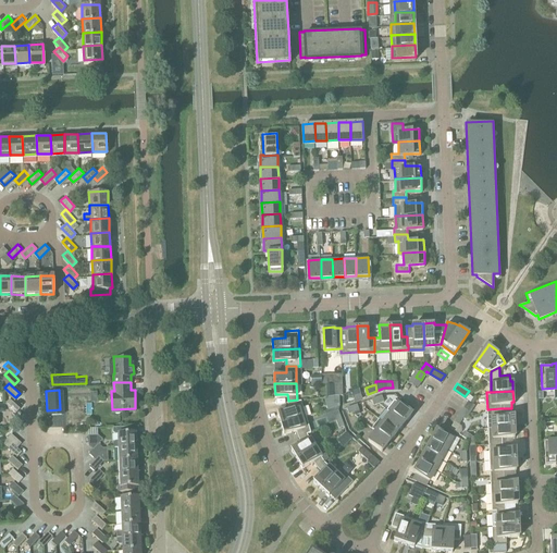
[(398,393),(387,407),(391,409),(405,421),(412,412),(400,402),(404,397),(398,393)]
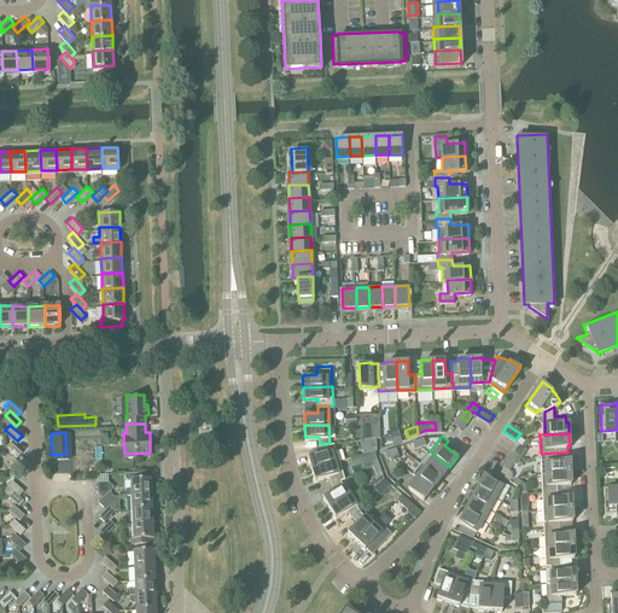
[(17,455),(22,450),(11,439),(6,444),(17,455)]
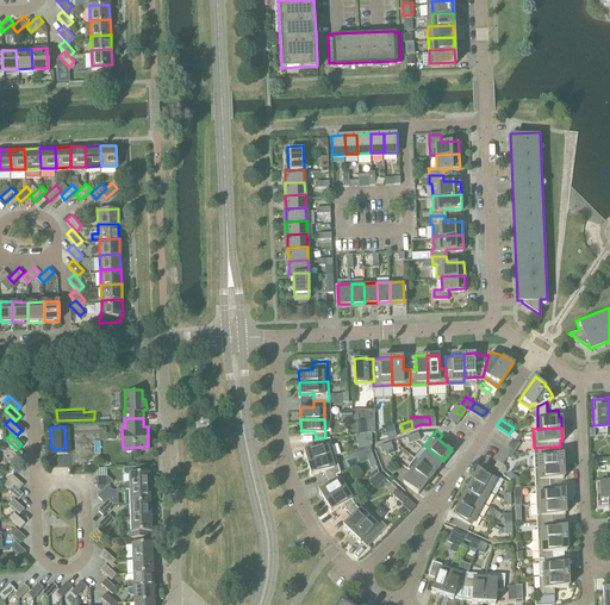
[(307,461),(335,453),(330,436),(325,437),(316,438),(317,446),(304,450),(307,461)]
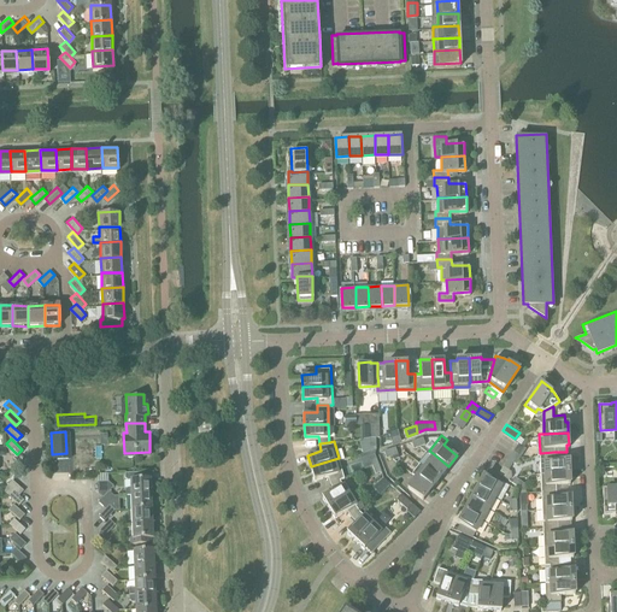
[(428,449),(419,460),(421,460),(424,464),(440,476),(448,466),(433,453),(429,451),(428,449)]
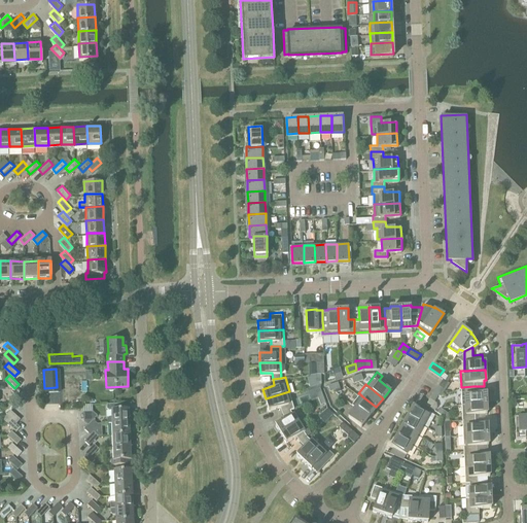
[(473,386),(461,387),(462,403),(487,402),(486,391),(484,391),(484,386),(473,386)]
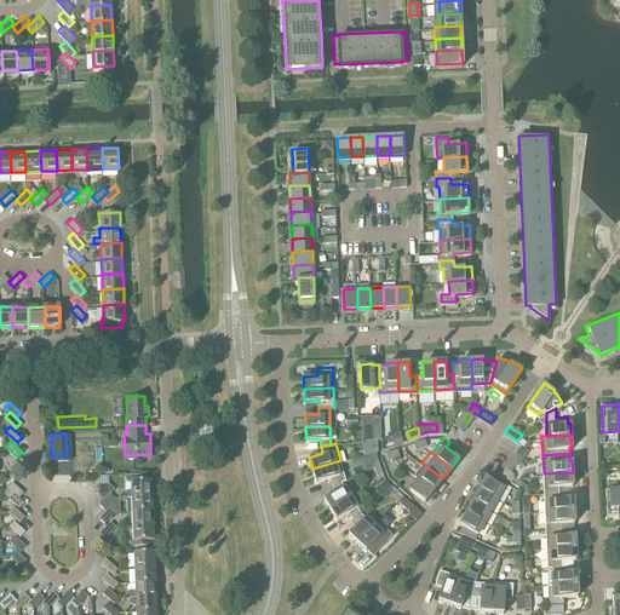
[(342,480),(346,478),(340,460),(313,469),(316,481),(329,476),(332,483),(342,480)]
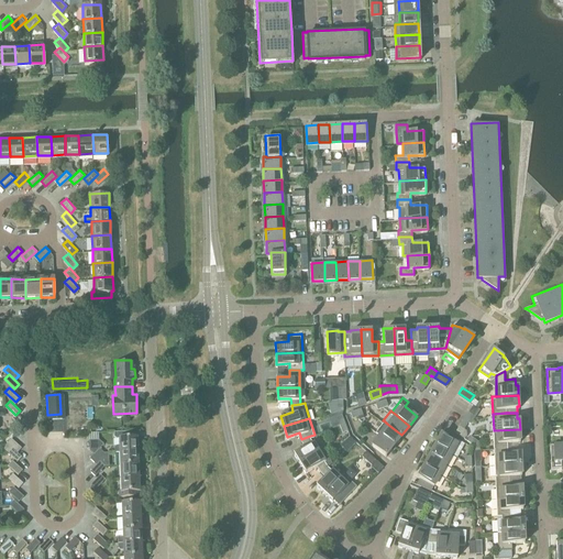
[(384,420),(376,430),(379,433),(394,445),(401,435),(387,424),(384,420)]
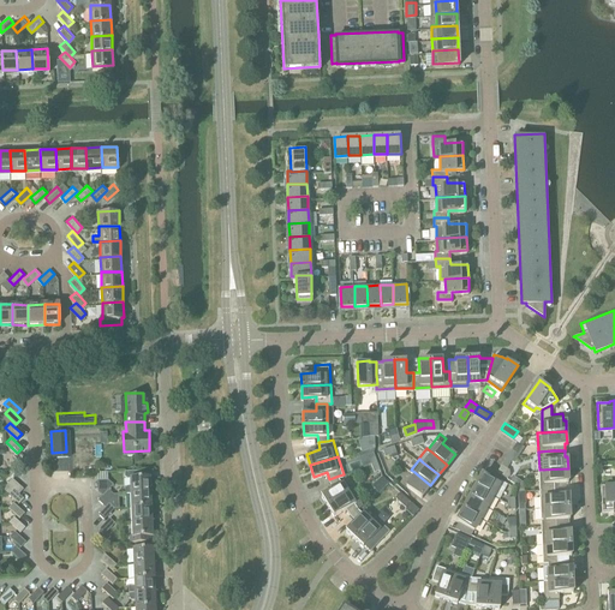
[(130,490),(150,489),(150,480),(150,474),(148,474),(147,467),(125,468),(125,473),(126,474),(130,474),(130,490)]
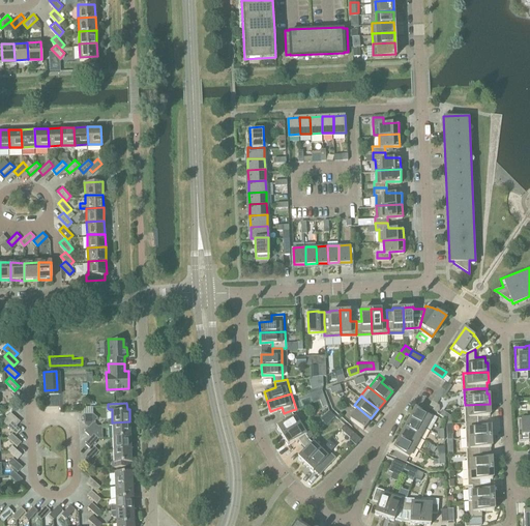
[(490,404),(465,405),(465,420),(478,420),(477,414),(490,414),(490,404)]
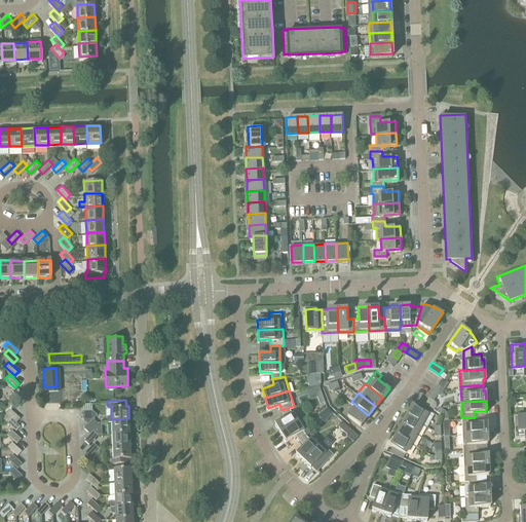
[(354,404),(347,413),(361,423),(368,415),(354,404)]
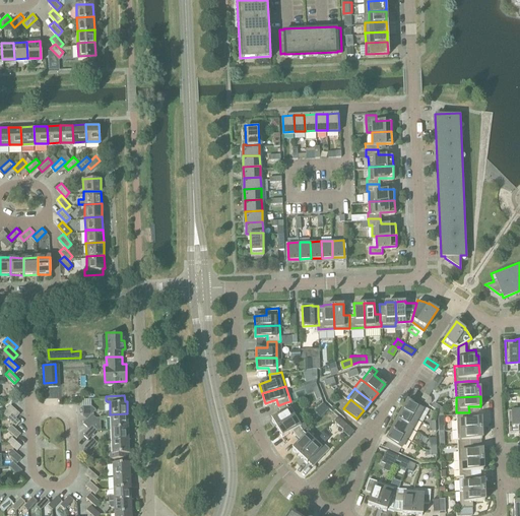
[(402,409),(416,417),(423,407),(407,399),(402,409)]
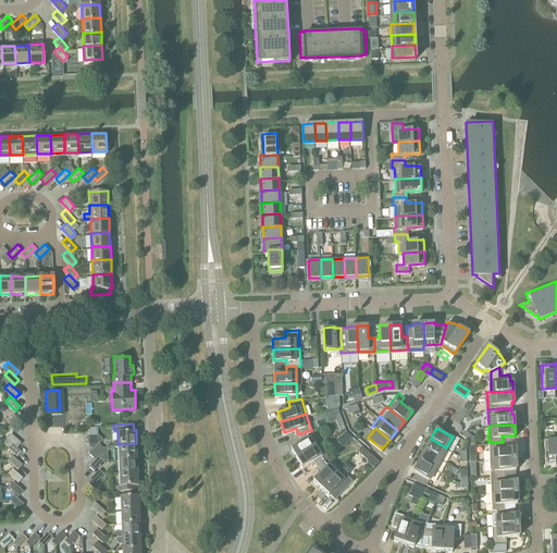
[(469,438),(472,433),(466,429),(462,433),(469,438)]
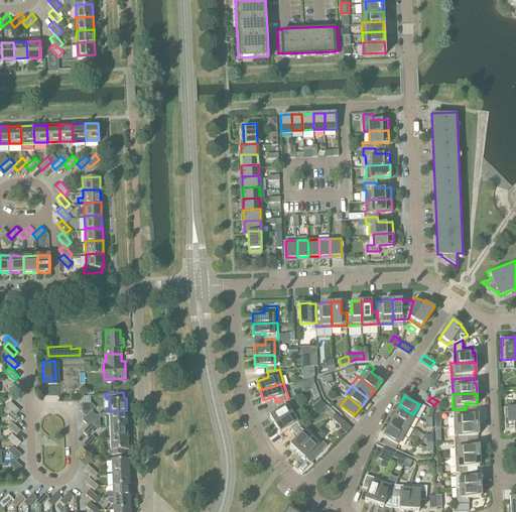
[(10,407),(16,412),(19,407),(11,399),(4,409),(6,411),(10,407)]
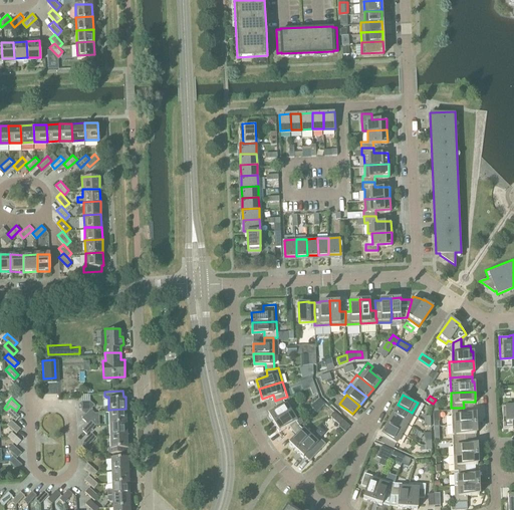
[(291,411),(283,398),(275,401),(279,407),(269,413),(274,421),(291,411)]
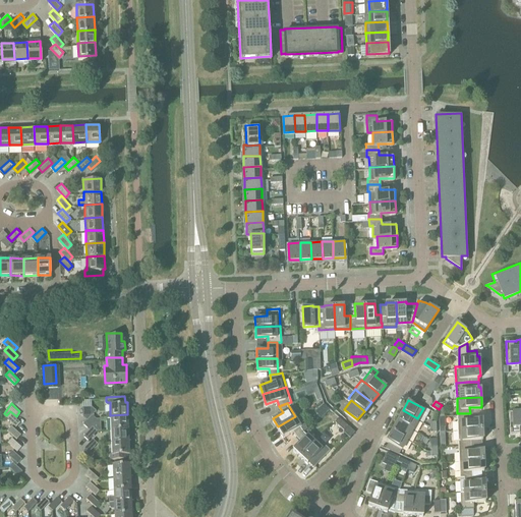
[(87,417),(92,412),(96,408),(92,404),(82,404),(82,413),(87,417)]
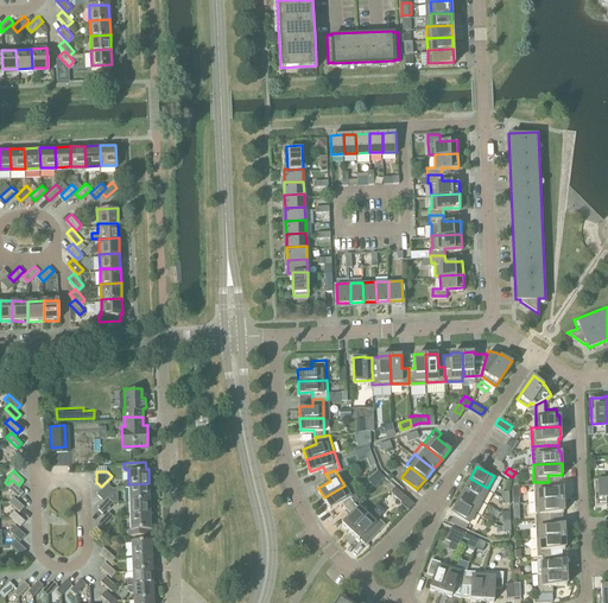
[(481,499),(487,488),(470,478),(464,489),(481,499)]
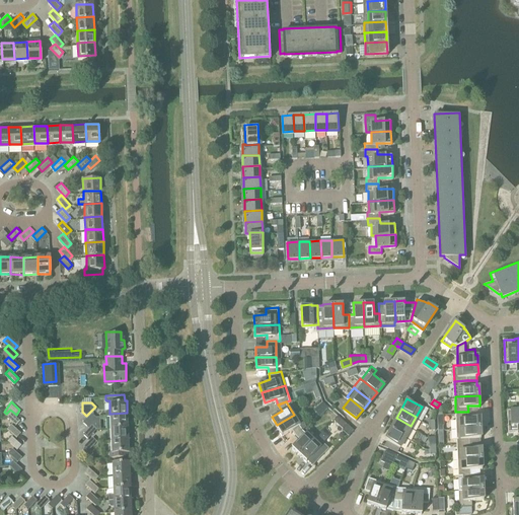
[(508,431),(518,431),(517,428),(518,428),(518,409),(507,410),(508,431)]
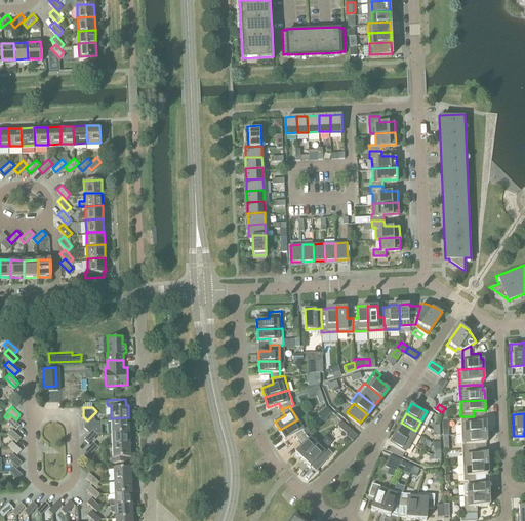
[(21,423),(16,419),(10,414),(6,418),(16,428),(21,423)]
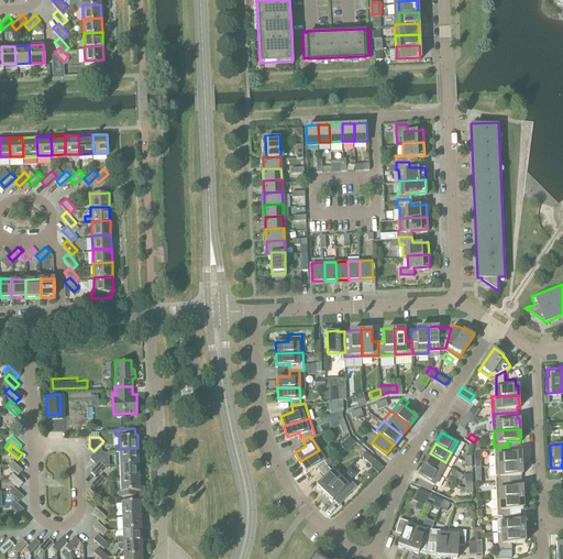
[(99,446),(94,451),(90,455),(95,459),(103,450),(99,446)]
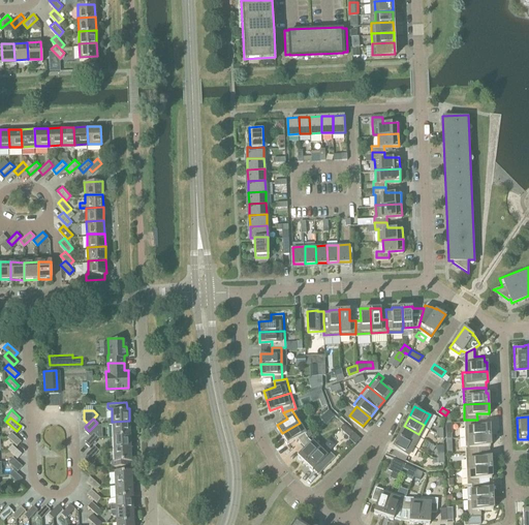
[(477,420),(464,420),(465,435),(490,434),(490,424),(477,425),(477,420)]
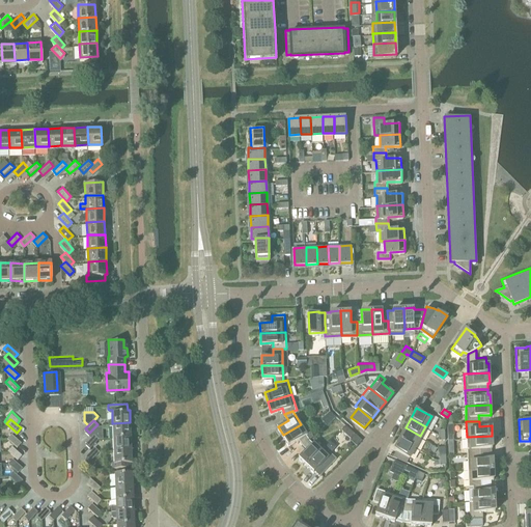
[(113,436),(131,435),(131,428),(130,422),(112,423),(113,436)]
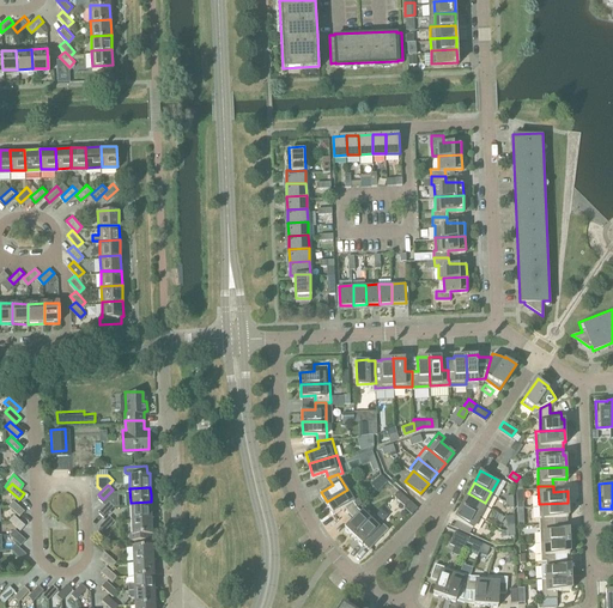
[(405,503),(410,498),(399,488),(394,493),(405,503)]
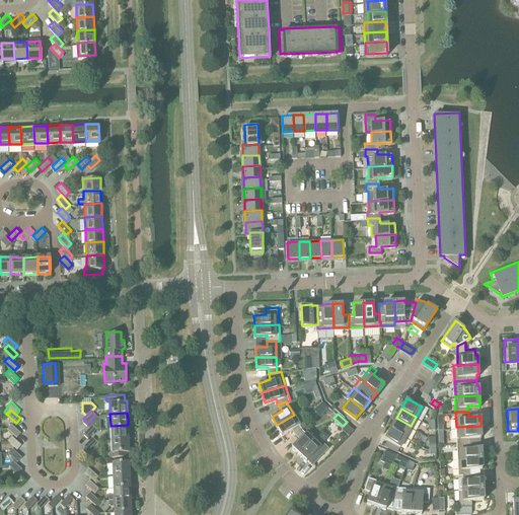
[(295,433),(302,428),(294,415),(277,425),(282,434),(292,428),(295,433)]
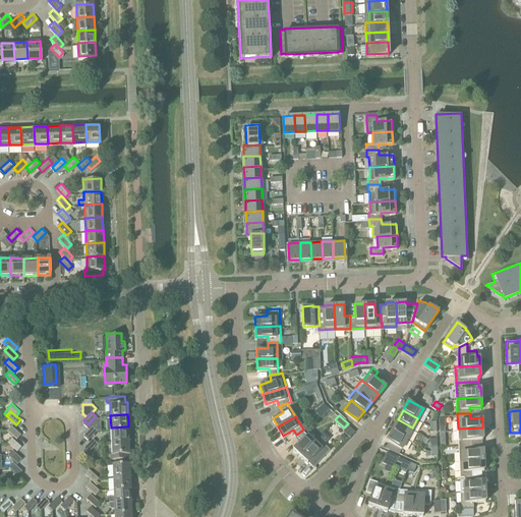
[(407,437),(412,427),(398,419),(393,429),(407,437)]
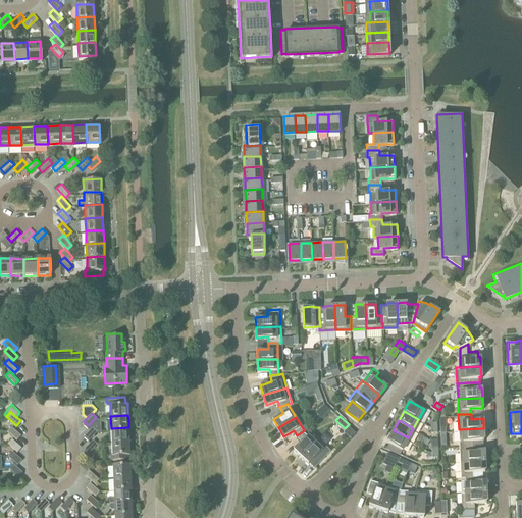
[(16,437),(20,432),(11,424),(7,428),(16,437)]
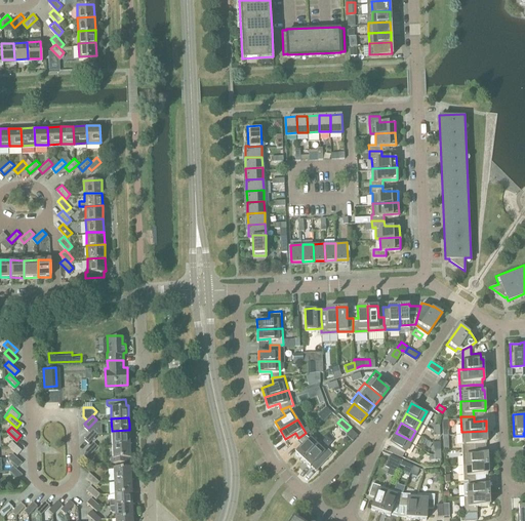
[(88,441),(97,431),(93,428),(84,437),(88,441)]
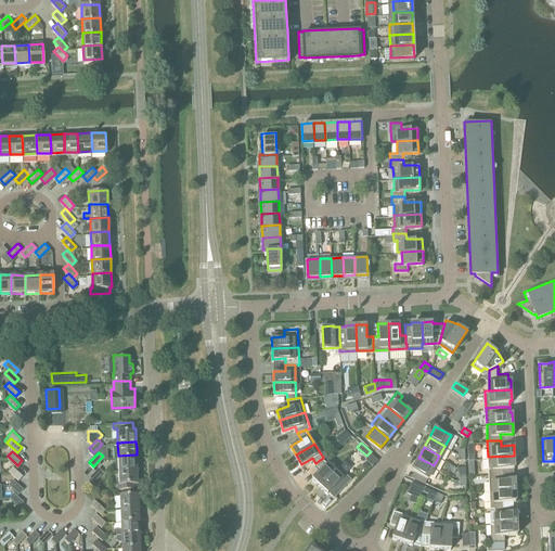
[(118,469),(137,468),(137,455),(118,456),(118,469)]
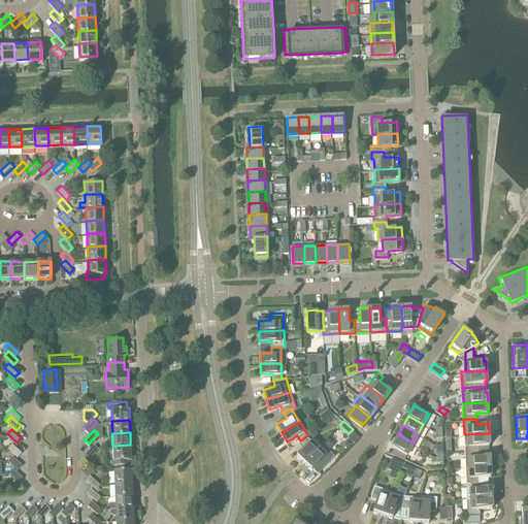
[(489,433),(464,434),(465,450),(477,450),(489,449),(489,444),(489,433)]
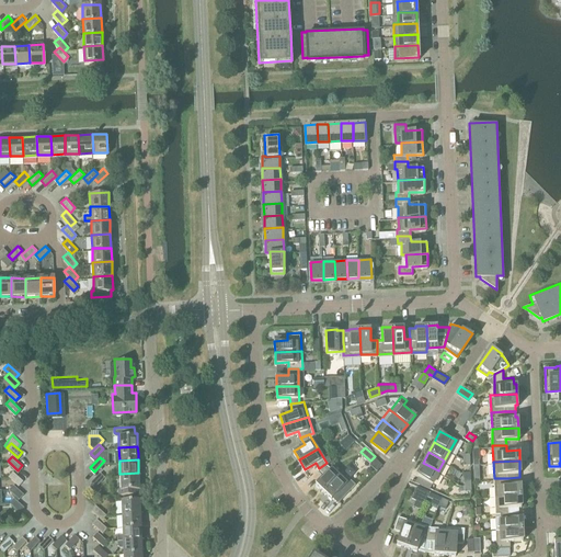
[(323,490),(339,474),(327,463),(319,468),(324,473),(316,482),(323,490)]
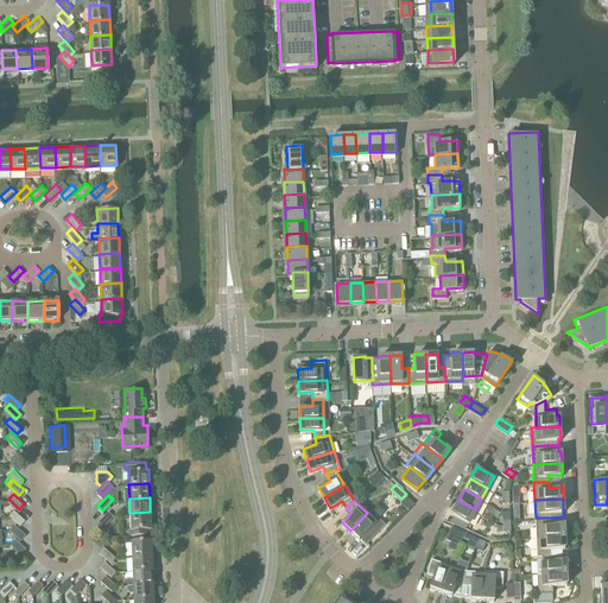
[(469,521),(475,509),(458,501),(451,513),(469,521)]
